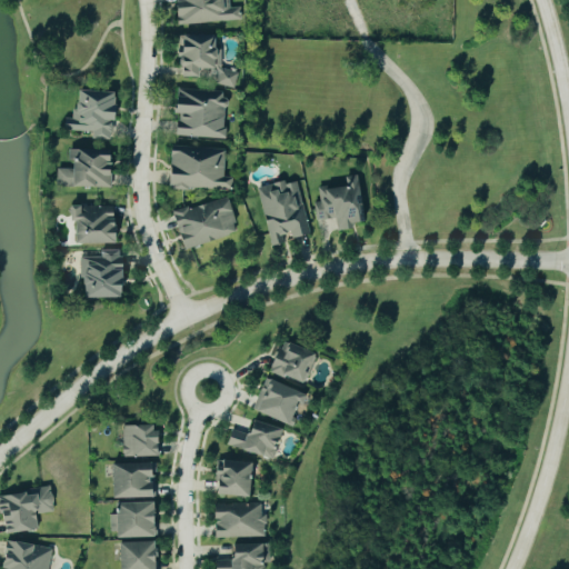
[(242,21),(242,8),(226,8),(225,0),(178,0),(179,0),(180,25),(242,21)]
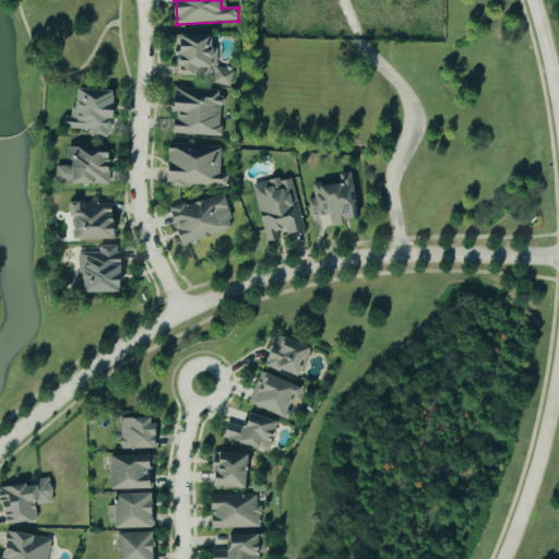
[(219,38),(187,33),(179,75),(234,84),(236,71),(214,68),(219,38)]
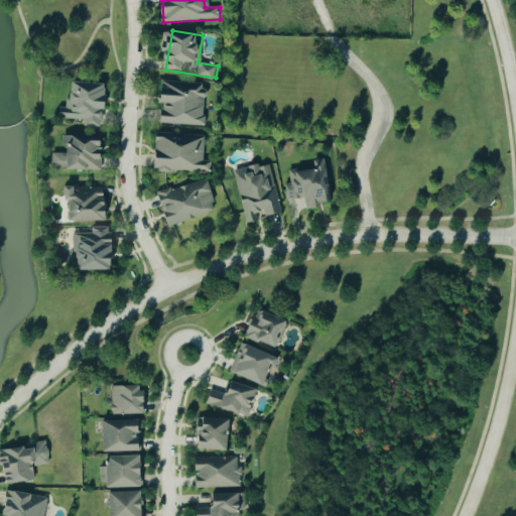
[(110,83),(76,82),(76,94),(69,94),(68,108),(61,107),(61,119),(86,120),(86,126),(103,127),(104,108),(109,108),(110,83)]
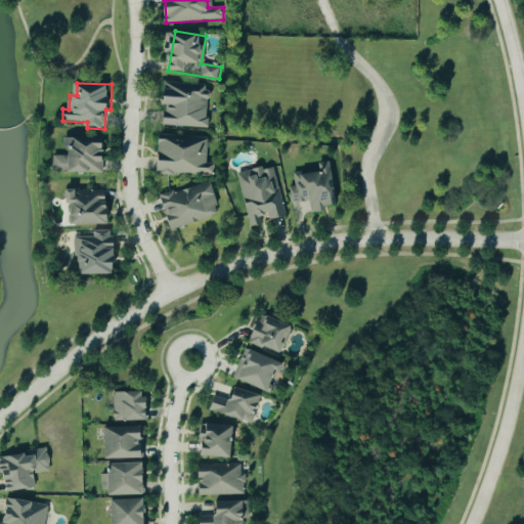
[(163,126),(209,128),(211,86),(165,84),(163,126)]
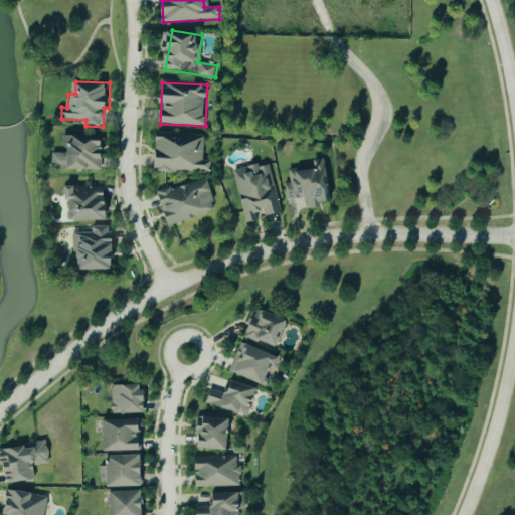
[(205,135),(158,133),(157,170),(212,171),(212,161),(205,161),(205,135)]
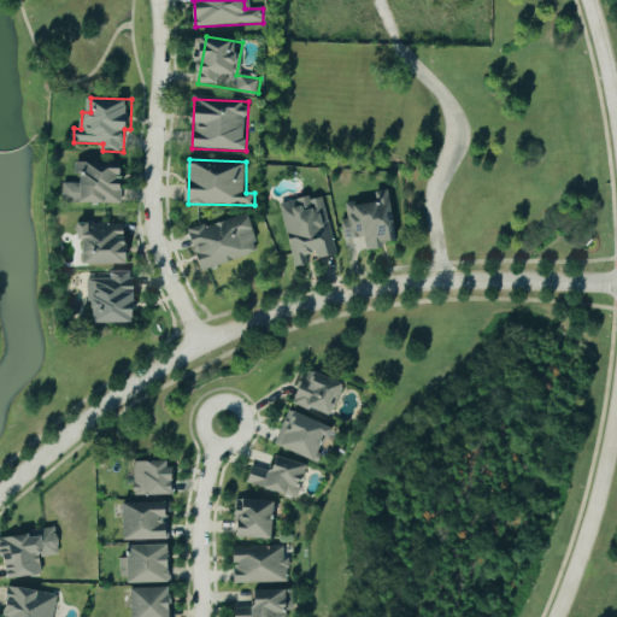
[(125,204),(125,163),(78,163),(77,183),(63,183),(63,203),(125,204)]
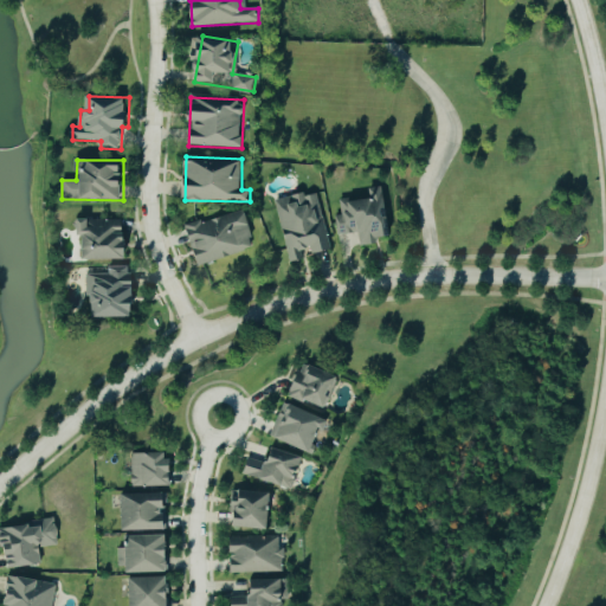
[(389,237),(384,187),(371,188),(372,199),(341,201),(342,217),(336,217),(337,236),(360,233),(361,246),(378,245),(376,238),(389,237)]
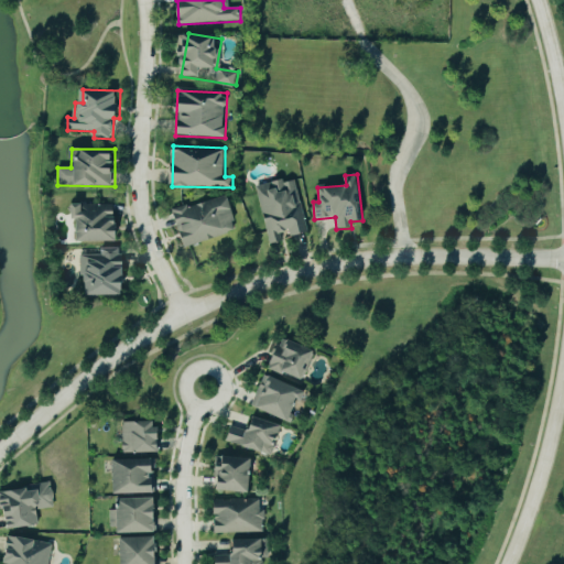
[(258,186),(270,245),(280,242),(279,235),(289,232),(290,238),(305,235),(294,180),(258,186)]
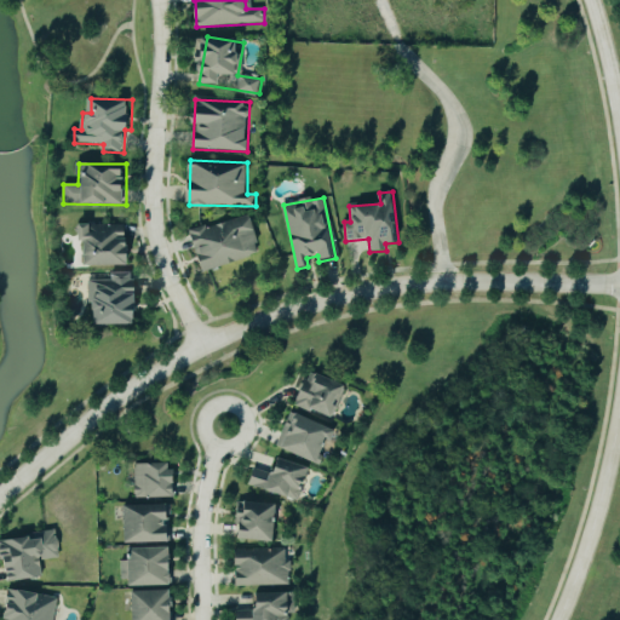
[(201,273),(262,254),(250,214),(189,233),(201,273)]
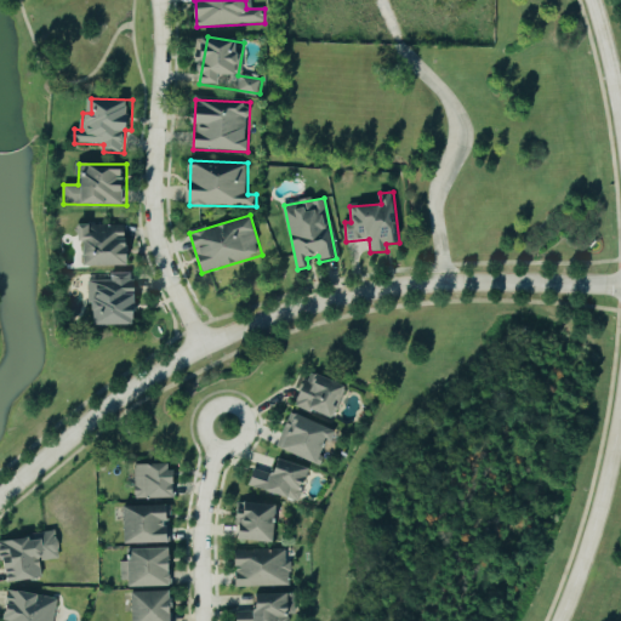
[(131,266),(130,224),(81,226),(83,241),(87,241),(89,267),(131,266)]
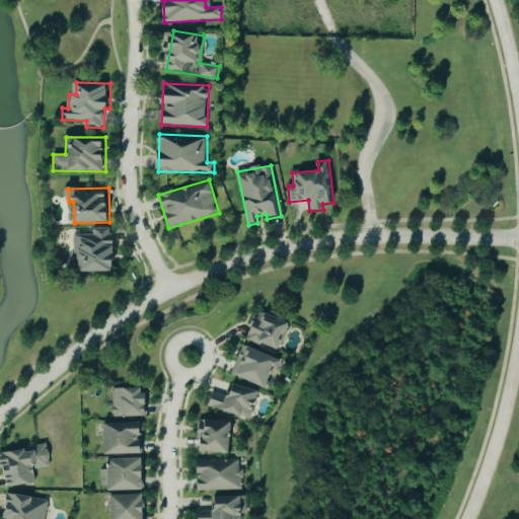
[(75,235),(75,253),(79,253),(80,273),(116,272),(115,228),(93,229),(93,234),(75,235)]
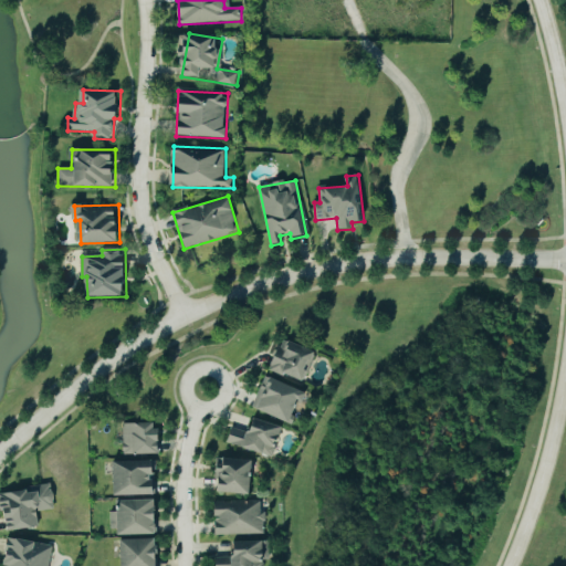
[(271,370),(306,383),(317,353),(282,339),(271,370)]
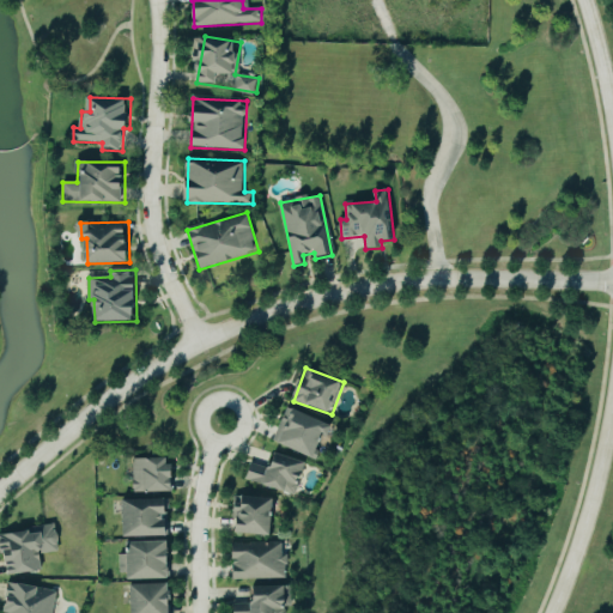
[(315,459),(325,435),(331,437),(335,426),(287,407),(274,443),(315,459)]
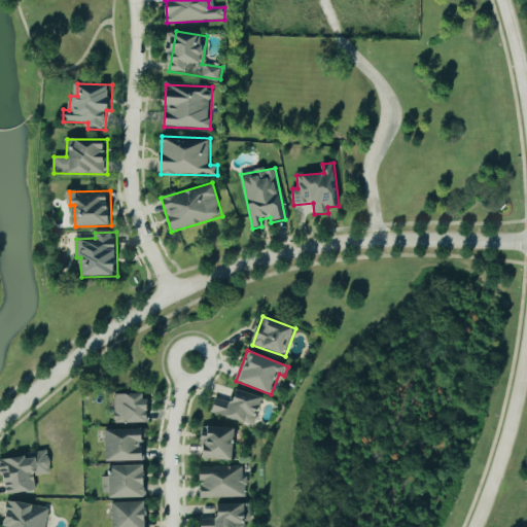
[(210,413),(256,427),(265,398),(234,389),(230,403),(214,399),(210,413)]
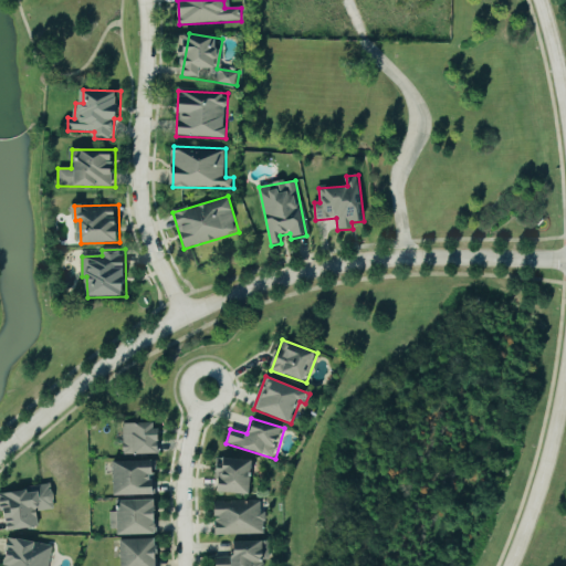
[(163,454),(161,423),(124,425),(125,456),(163,454)]
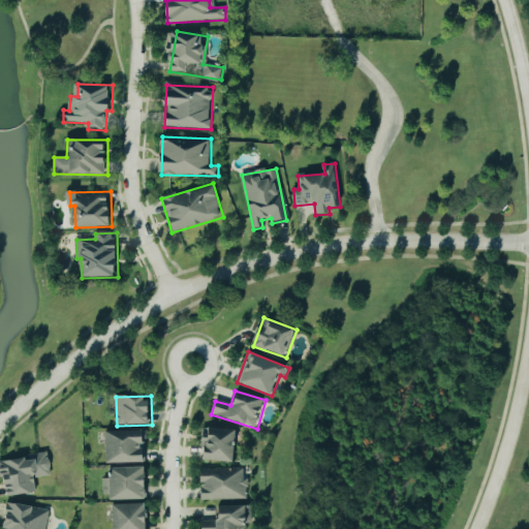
[(238,430),(203,429),(201,461),(237,462),(238,430)]
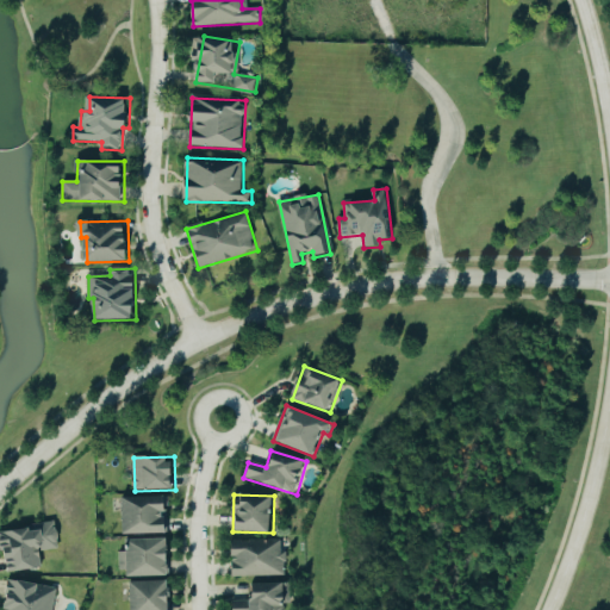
[(126,535),(172,534),(170,520),(169,520),(169,497),(125,498),(126,535)]
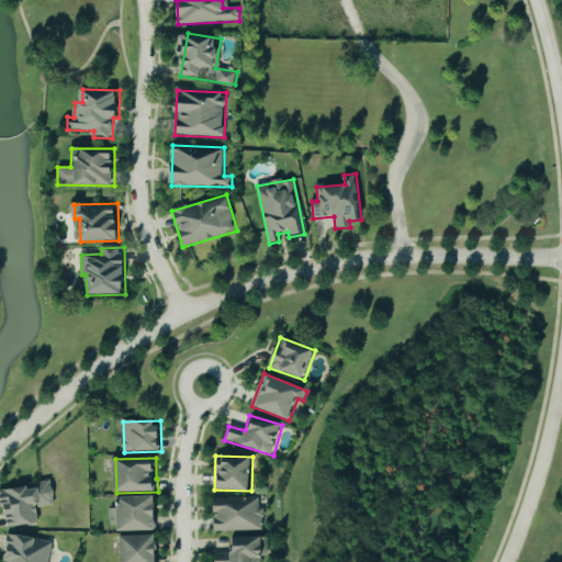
[(11,528),(40,524),(37,508),(56,506),(53,482),(0,489),(0,501),(1,508),(8,507),(11,528)]
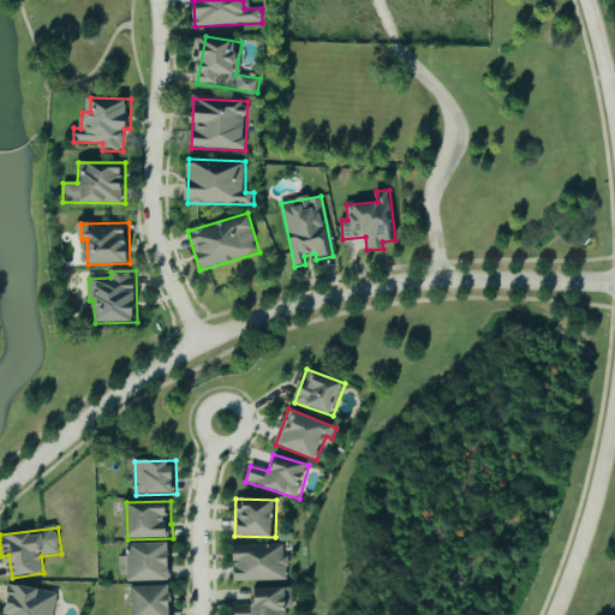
[(172,543),(130,544),(131,583),(173,581),(172,543)]
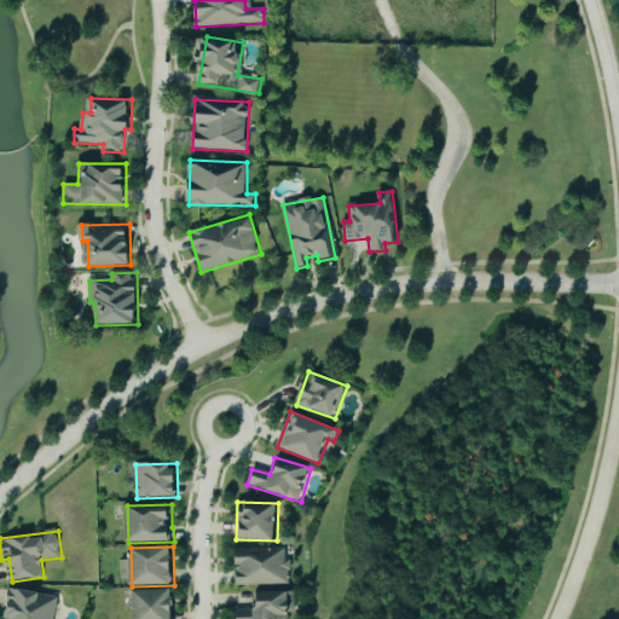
[(291,585),(290,560),(287,560),(287,548),(235,550),(235,586),(291,585)]
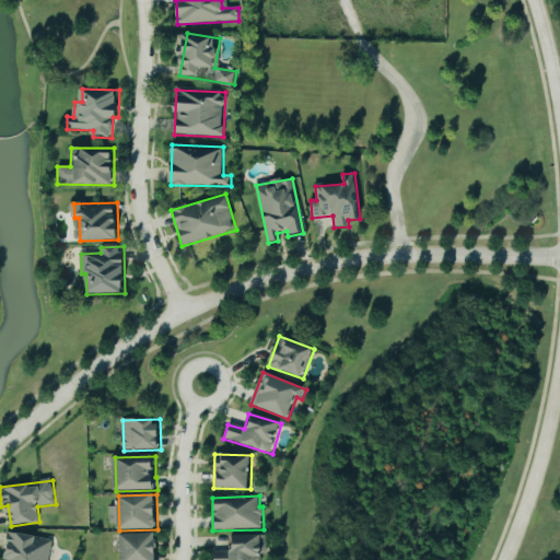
[(109,524),(118,524),(118,508),(111,508),(109,524)]
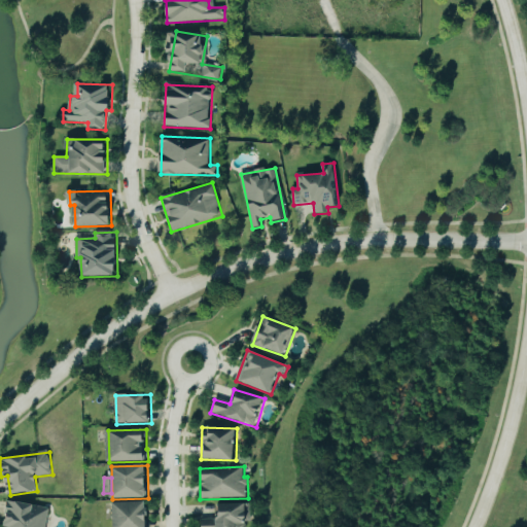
[(4,526),(45,526),(49,508),(9,501),(4,526)]
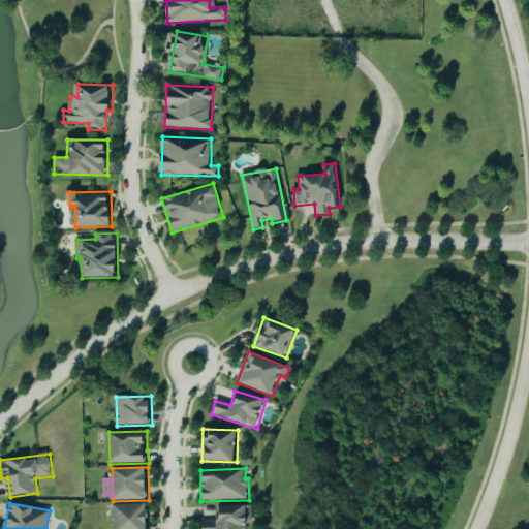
[(149,528),(149,504),(115,505),(115,528),(149,528)]
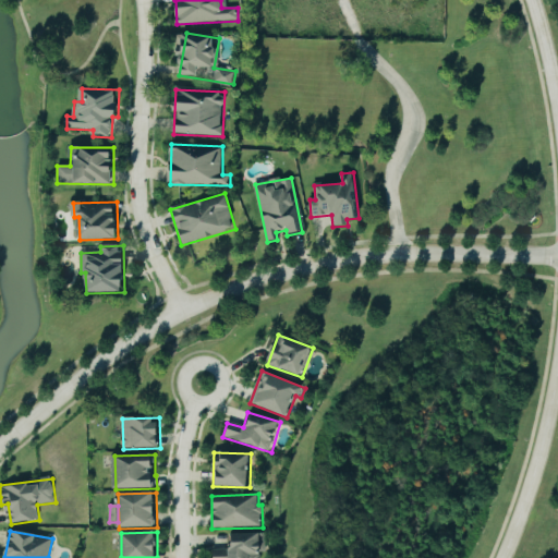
[(262,557),(262,534),(227,535),(227,550),(215,550),(215,557),(262,557)]
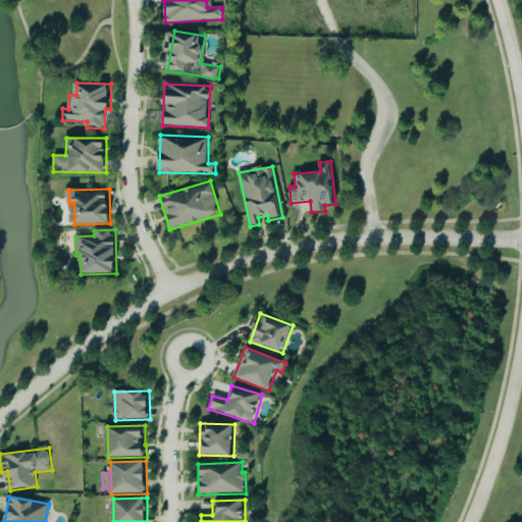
All buildings are outlined.
